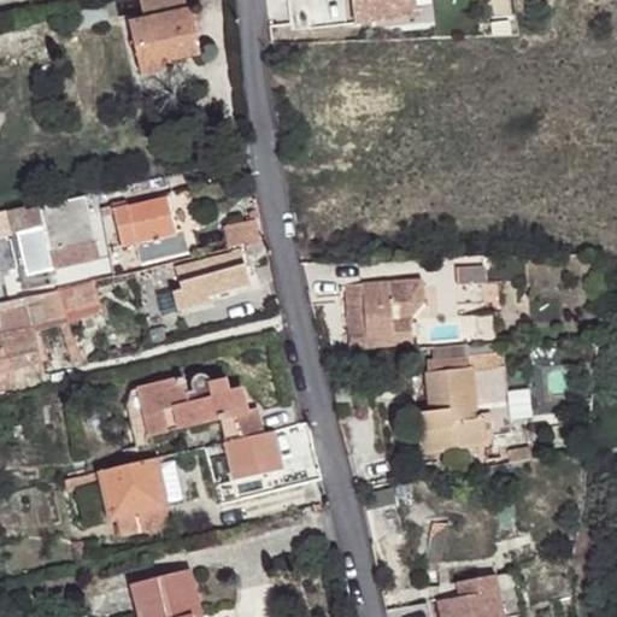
[(201,56),(188,0),(139,0),(142,11),(128,15),(140,74),(166,68),(165,63),(201,56)]
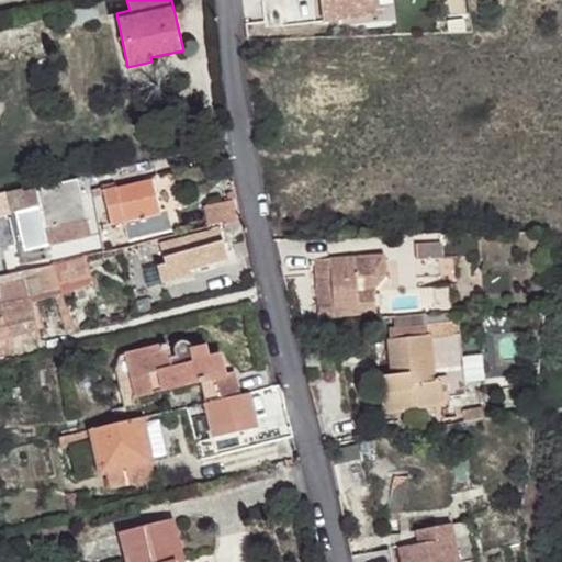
[(379,15),(377,0),(322,0),(324,20),(379,15)]
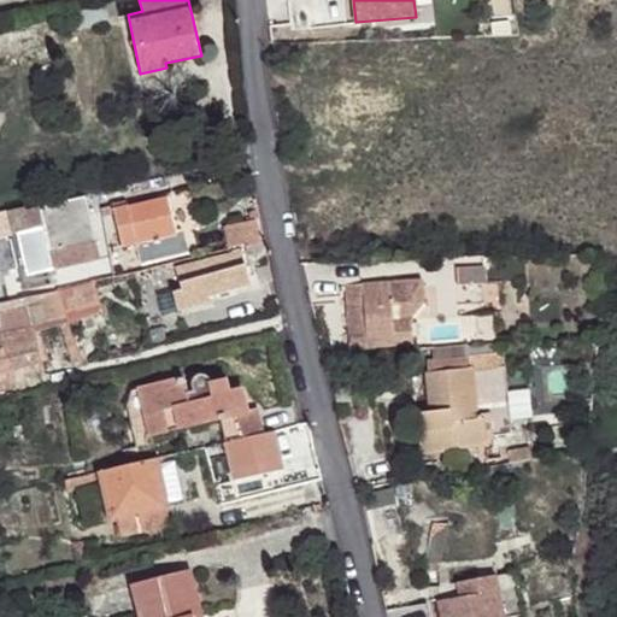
[(109,18),(106,5),(77,11),(80,24),(109,18)]
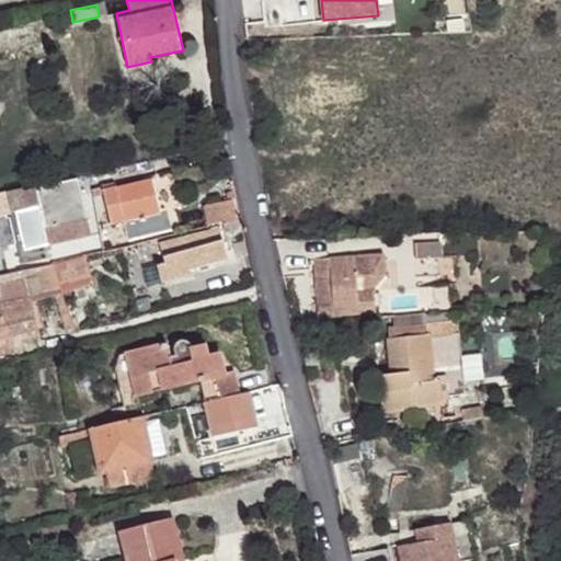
[(42,207),(50,245),(91,237),(78,180),(23,192),(27,210),(42,207)]
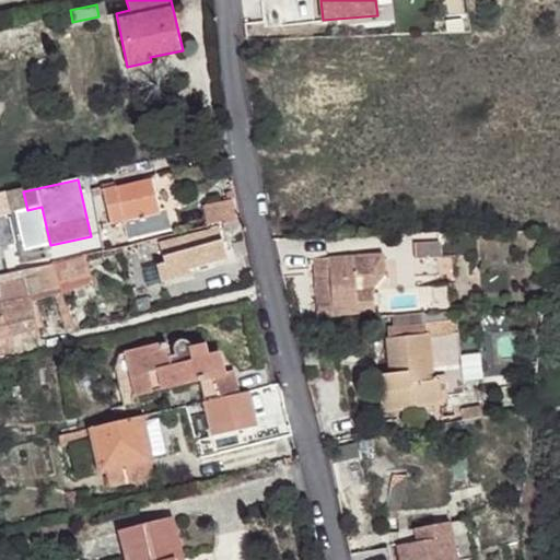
[(124,222),(128,241),(171,231),(166,212),(160,213),(152,179),(103,190),(104,195),(112,224),(124,222)]
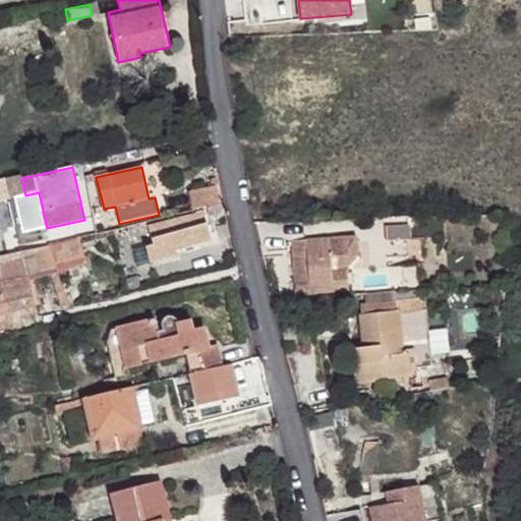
[(85,177),(87,183),(97,181),(96,177),(96,175),(85,177)]
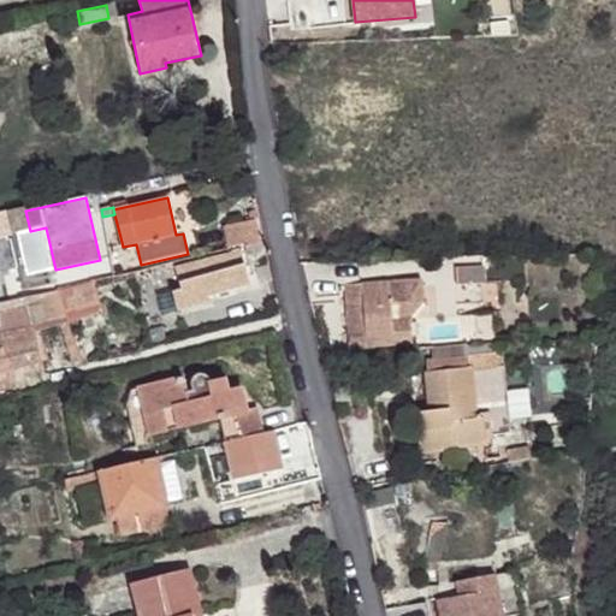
[(225,226),(229,249),(258,242),(254,220),(225,226)]
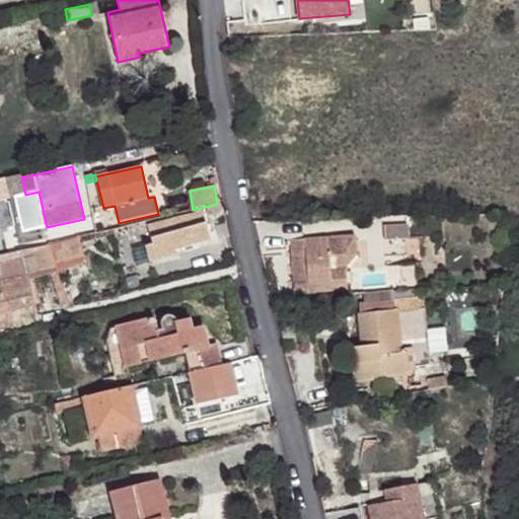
[(148,225),(153,244),(146,246),(148,261),(174,255),(173,250),(211,242),(203,211),(148,225)]
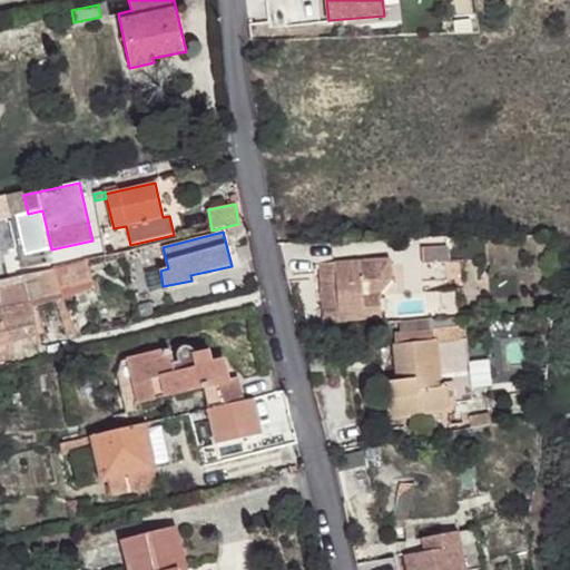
[(422,264),(446,263),(446,247),(422,248),(422,264)]
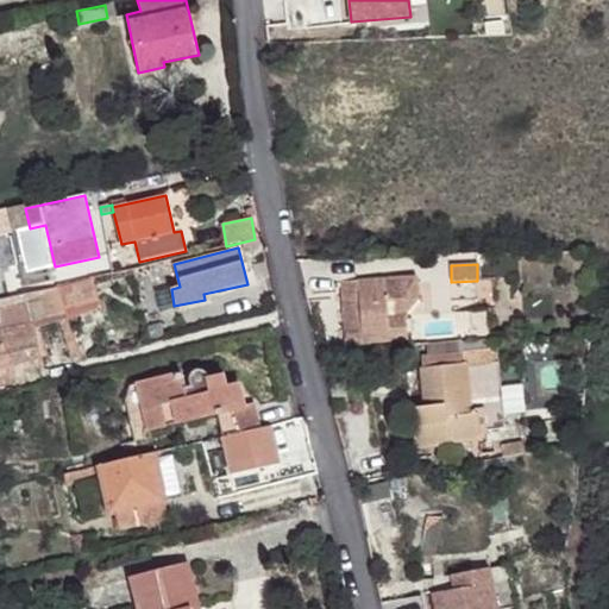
[(93,277),(56,287),(67,319),(102,307),(93,277)]
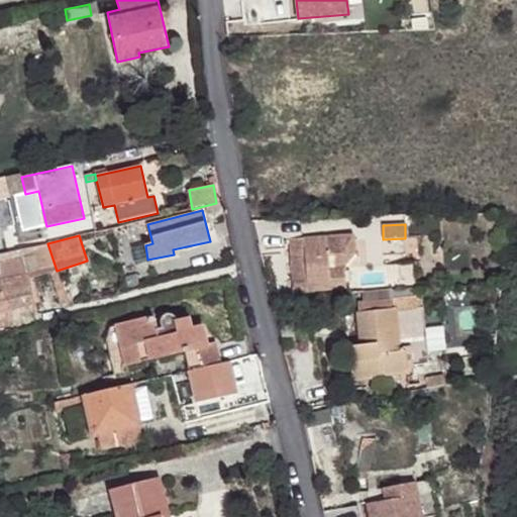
[(294,293),(346,289),(344,267),(355,254),(354,235),(290,240),(294,293)]
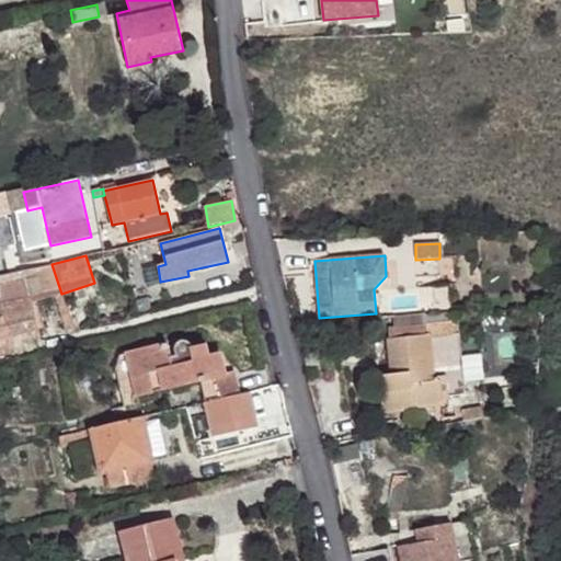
[(61,294),(52,264),(39,266),(46,298),(55,295),(66,331),(75,328),(61,294)]
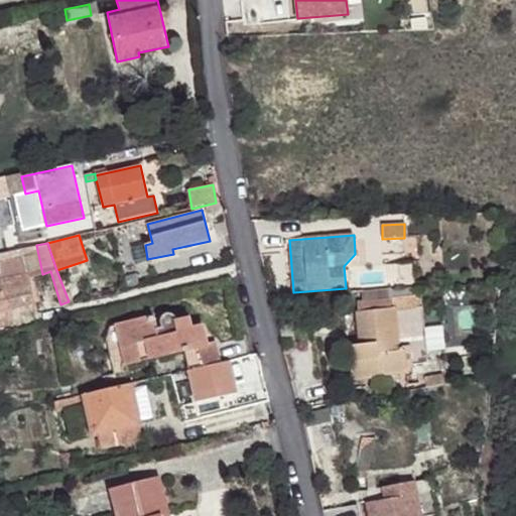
[(0,274),(0,328),(24,323),(22,314),(36,310),(25,257),(0,261),(0,271),(1,274),(0,274)]
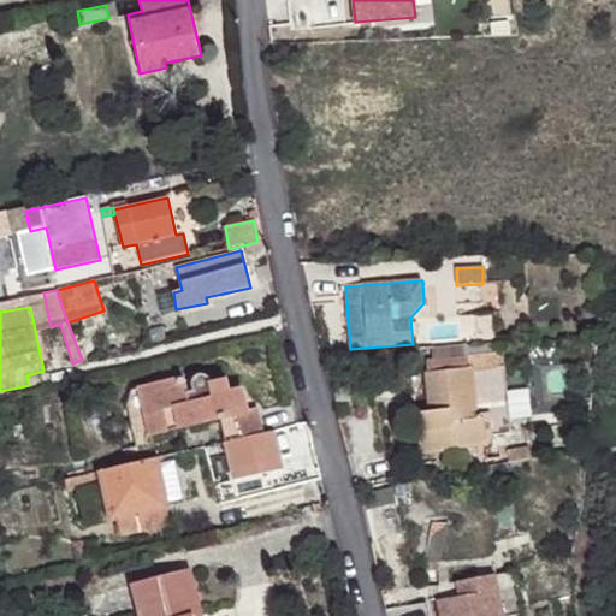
[(495,354),(496,368),(504,367),(502,347),(427,353),(427,360),(495,354)]
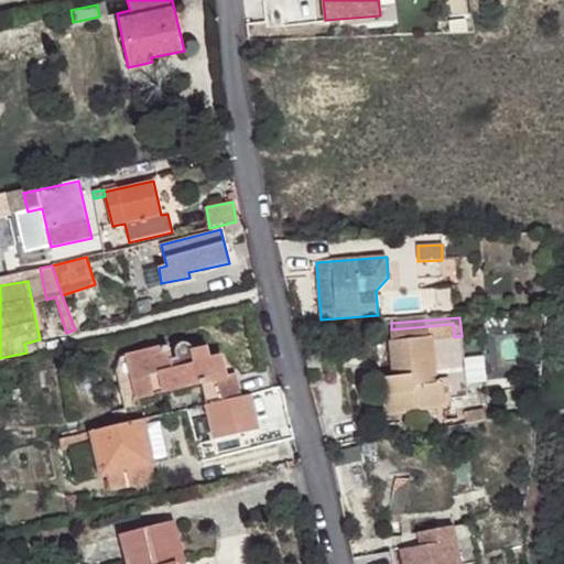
[(462,336),(454,337),(453,324),(391,329),(396,378),(382,379),(386,414),(415,412),(415,410),(443,408),(442,400),(449,400),(467,398),(462,336)]
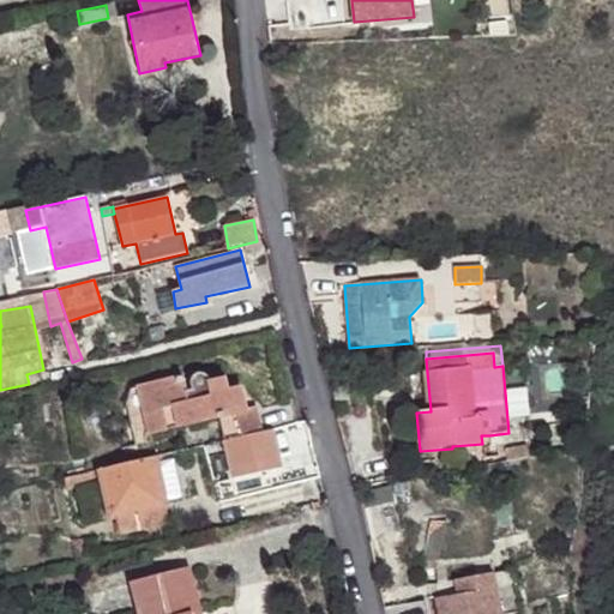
[(230,439),(263,431),(257,408),(246,410),(240,387),(229,390),(223,392),(221,380),(209,383),(209,378),(206,377),(205,375),(203,374),(200,374),(198,374),(194,375),(193,378),(192,380),(191,384),(192,390),(185,391),(182,377),(131,390),(128,395),(126,403),(133,440),(226,417),(230,439)]
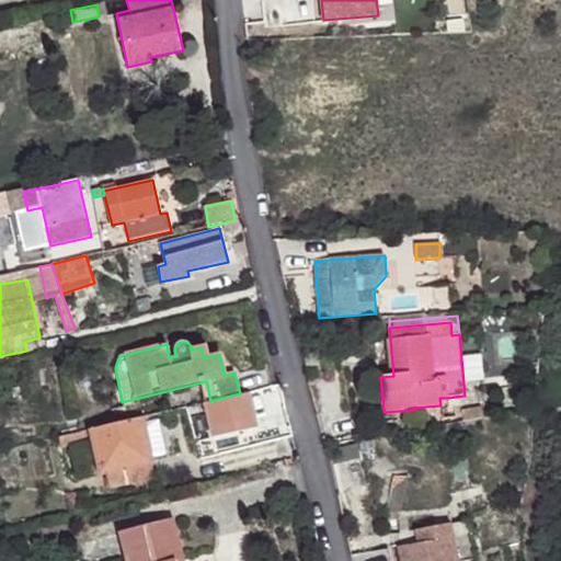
[(240,393),(210,401),(216,426),(253,418),(255,428),(262,426),(254,391),(240,393)]
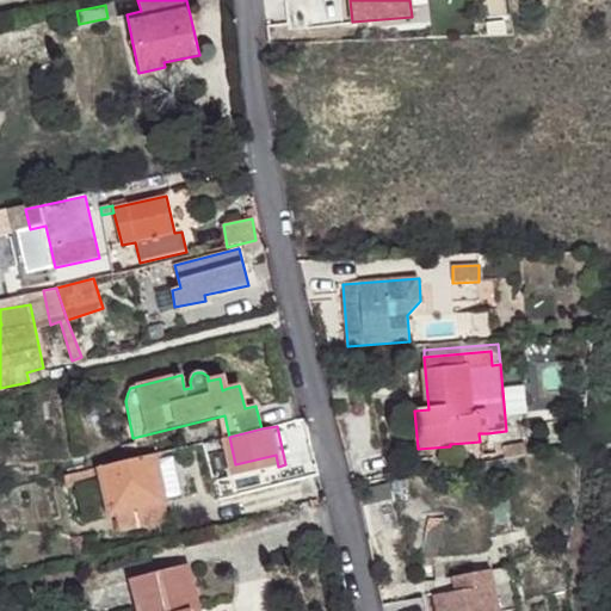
[(503,446),(505,458),(526,455),(524,443),(503,446)]
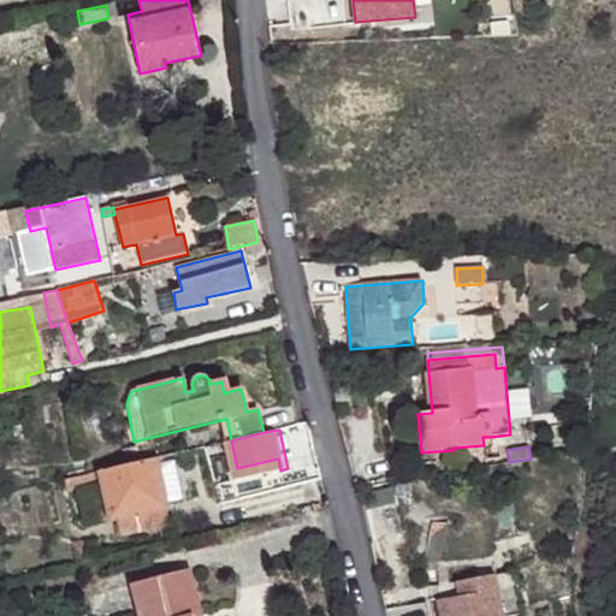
[(102,479),(112,520),(116,519),(137,514),(167,507),(166,502),(183,498),(173,462),(158,466),(157,458),(100,472),(102,479)]
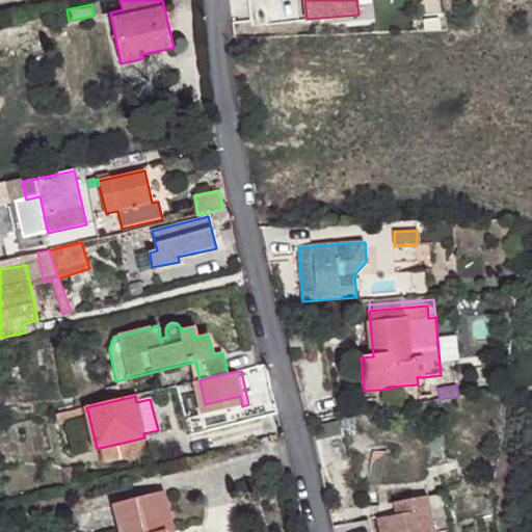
[(240,396),(205,404),(207,413),(242,406),(240,396)]
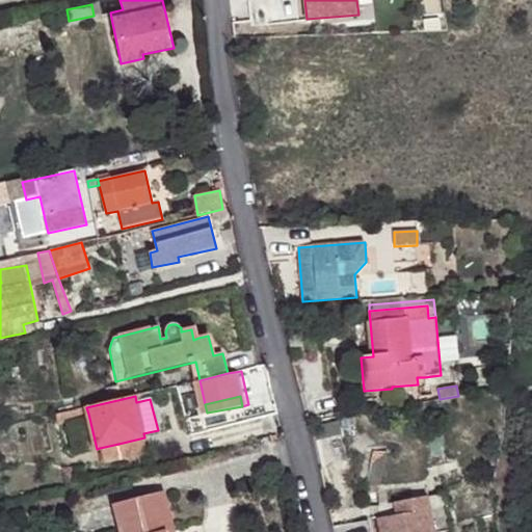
[(56,415),(57,422),(62,422),(79,418),(78,416),(88,414),(86,407),(56,415)]
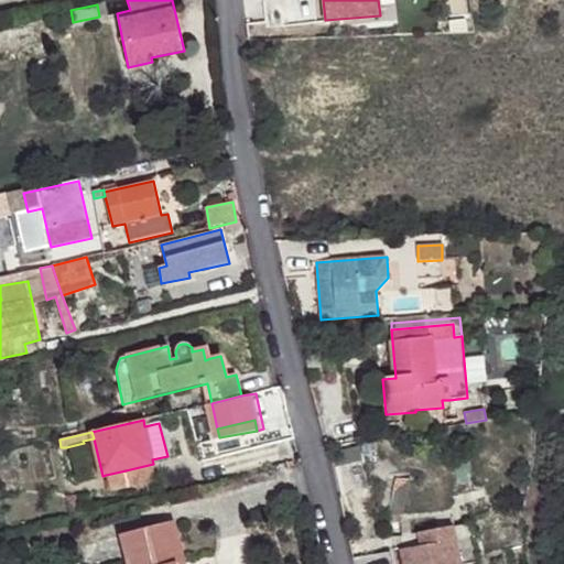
[(456,446),(466,445),(464,435),(454,437),(456,446)]
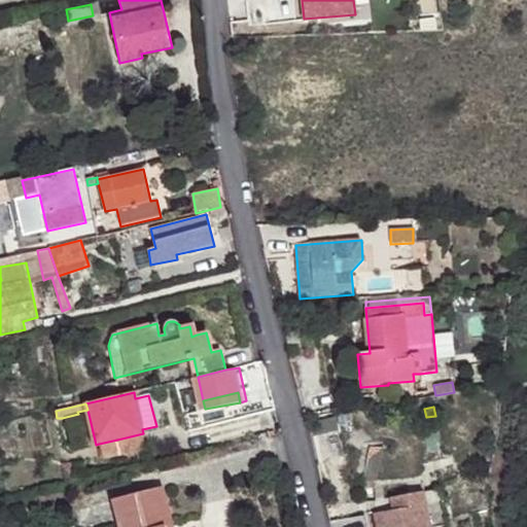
[(117,440),(99,444),(103,460),(120,455),(117,440)]
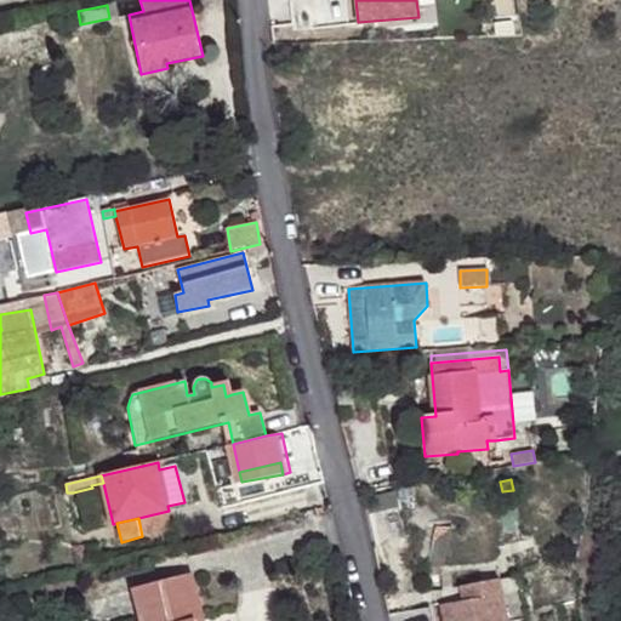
[(449,528),(436,529),(428,563),(442,565),(449,528)]
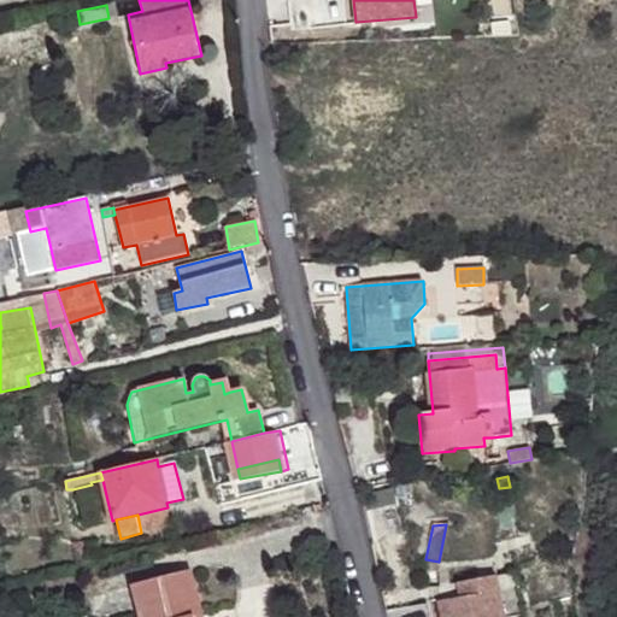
[(204,616),(192,571),(131,587),(139,616),(204,616)]
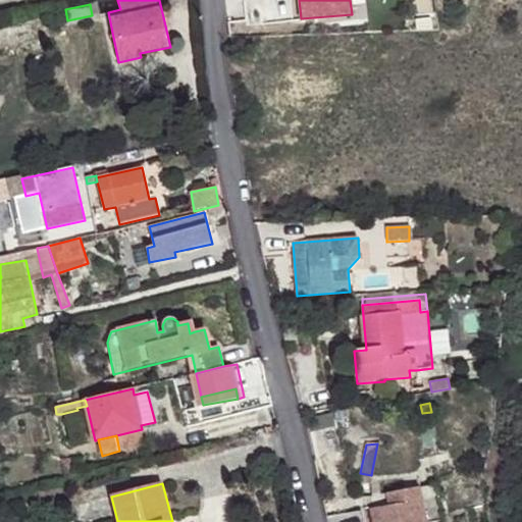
[(425,521),(434,521),(444,520),(436,484),(387,493),(389,506),(421,500),(425,521)]
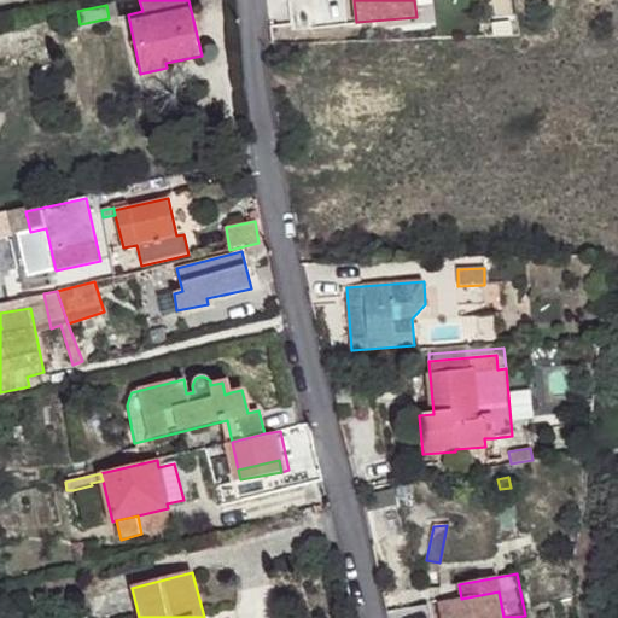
[(503,617),(499,592),(461,599),(439,604),(442,617),(503,617)]
